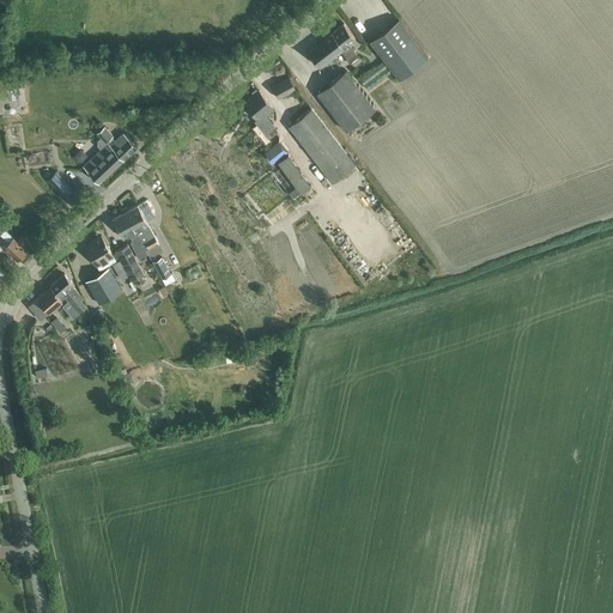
[(370,41),(399,79),(428,58),(398,19),(370,41)]
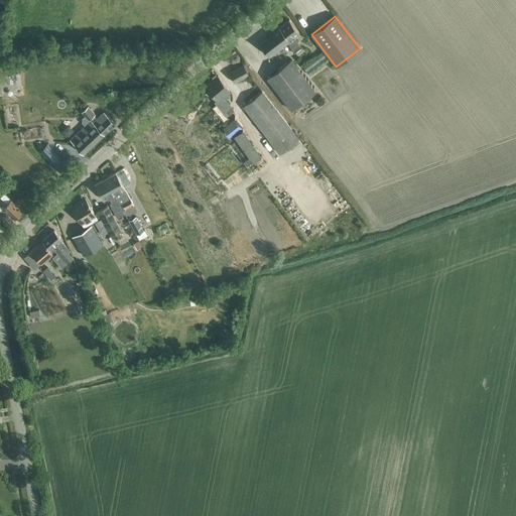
[(294,52),(301,47),(293,36),(298,32),(288,19),(259,42),(269,55),(286,42),(294,52)]
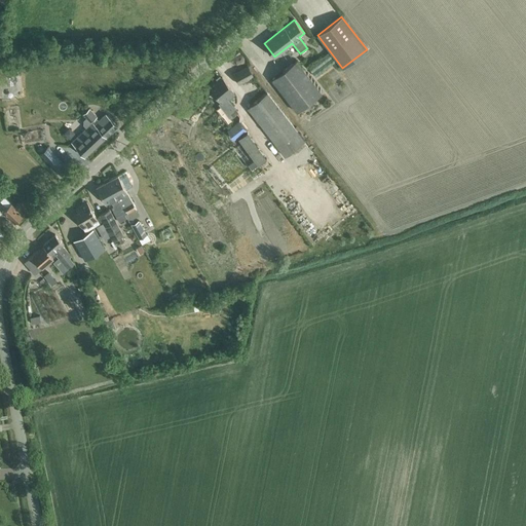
[(270,69),(277,65),(271,55),(264,60),(270,69)]
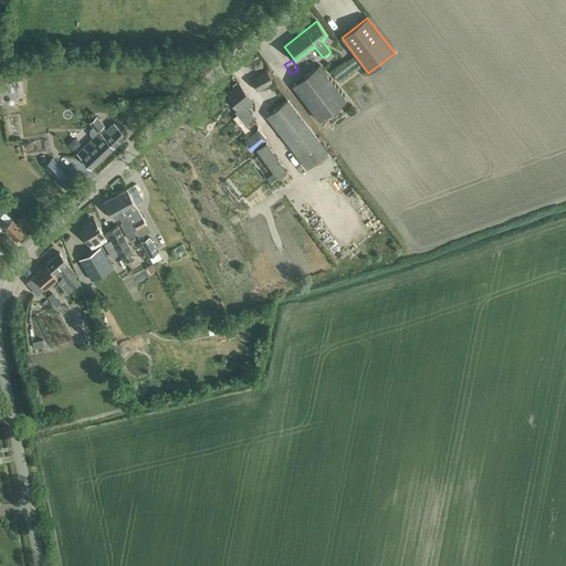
[(292,85),(320,121),(346,100),(318,65),(292,85)]
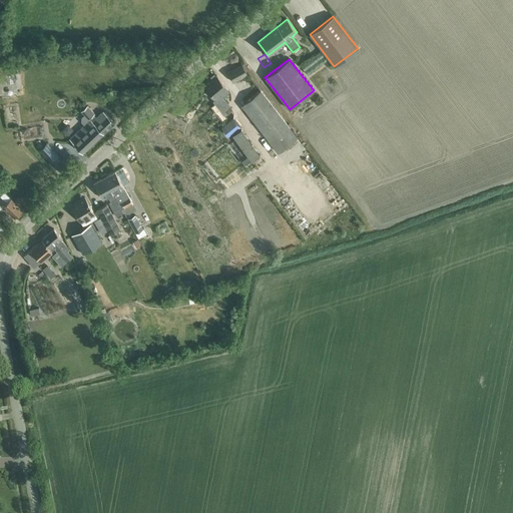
[(226,72),(231,83),(246,76),(240,65),(226,72)]
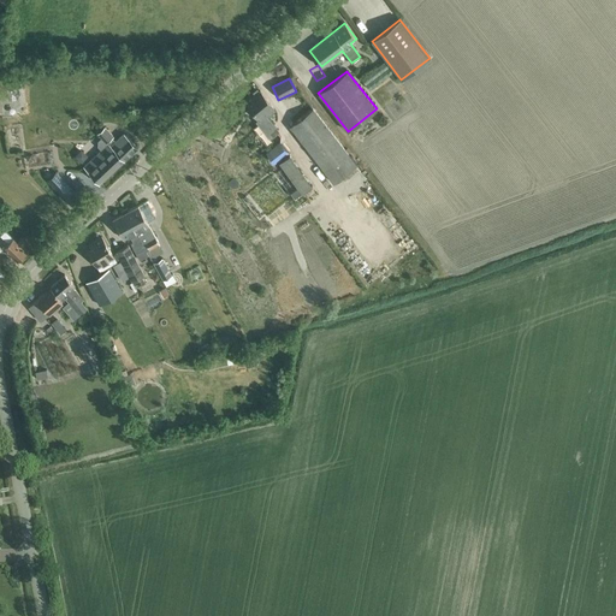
[(260,90),(246,102),(259,119),(256,122),(270,137),(278,130),(265,114),(266,114),(273,108),(260,90)]
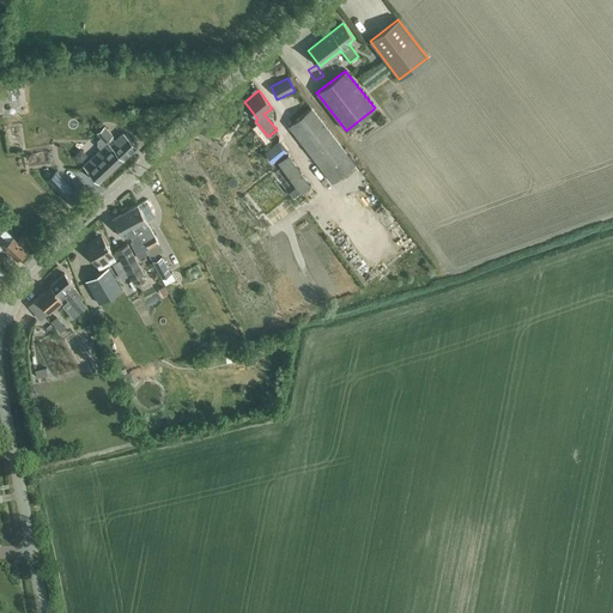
[(287,126),(332,182),(354,164),(311,108),(287,126)]
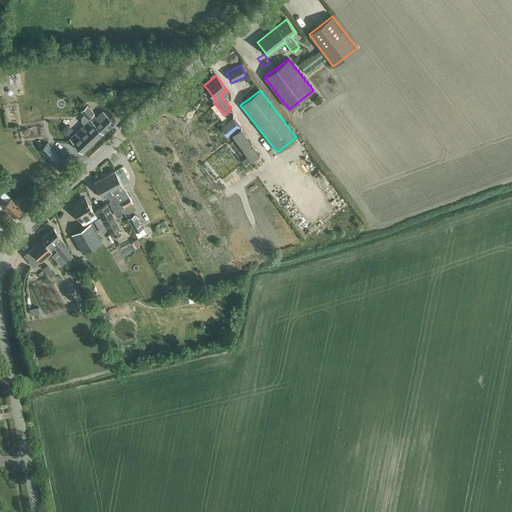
[(103,112),(97,119),(94,115),(95,114),(87,106),(82,111),(89,119),(70,138),(85,153),(115,124),(103,112)]
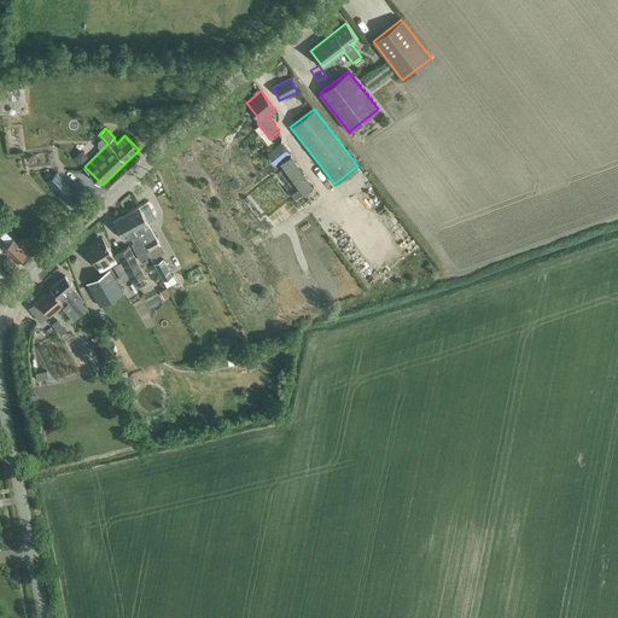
[(281,146),(286,152),(293,146),(289,140),(281,146)]
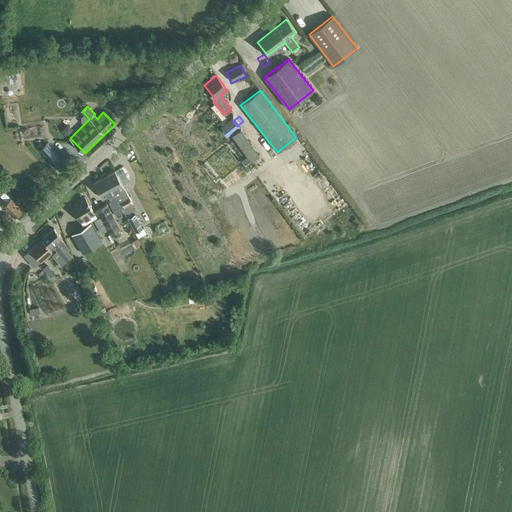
[(232,134),(250,160),(259,154),(240,128),(232,134)]
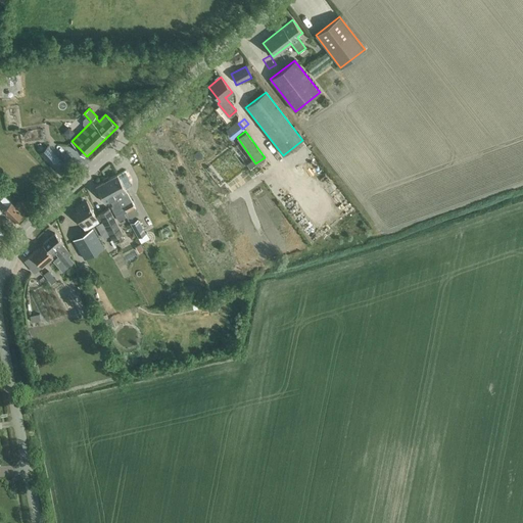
[(48,146),(41,153),(51,164),(58,157),(48,146)]
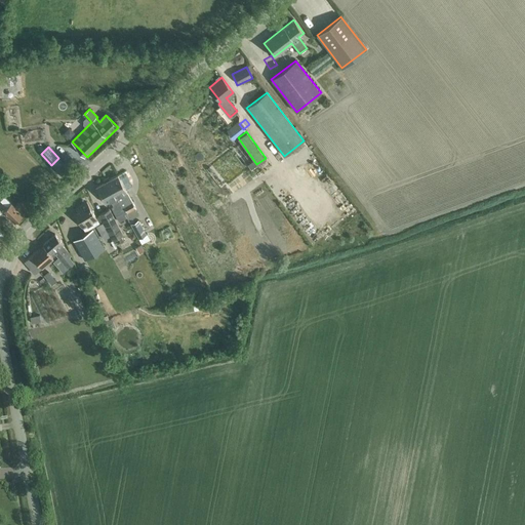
[(108,176),(106,178),(120,208),(119,209),(122,215),(123,215),(125,217),(126,217),(138,238),(147,234),(138,219),(134,221),(132,218),(138,215),(135,209),(136,208),(118,174),(109,179),(108,176)]
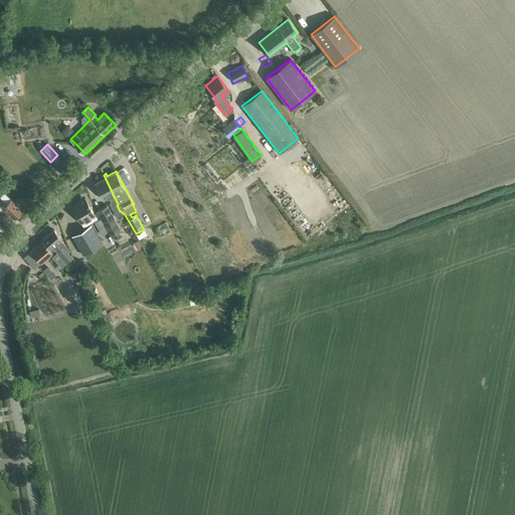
[(117,217),(123,213),(121,211),(120,211),(117,205),(118,204),(104,175),(101,176),(103,178),(94,183),(103,199),(108,197),(111,202),(109,203),(117,217)]
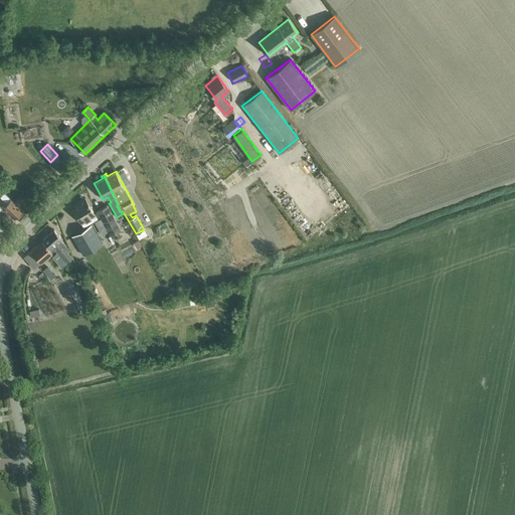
[(18,197),(14,201),(2,190),(0,192),(3,195),(2,196),(7,202),(3,206),(15,218),(23,209),(21,207),(25,203),(18,197)]
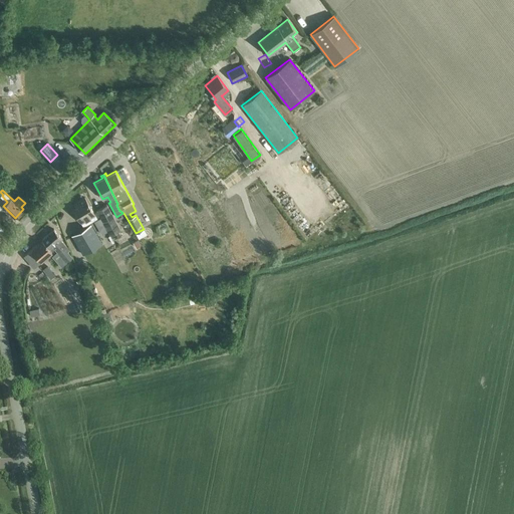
[(70,206),(82,226),(95,218),(84,198),(70,206)]
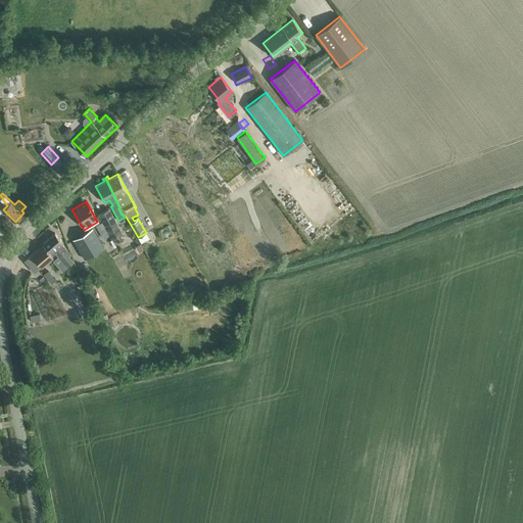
[(98,214),(112,239),(123,234),(108,208),(98,214)]
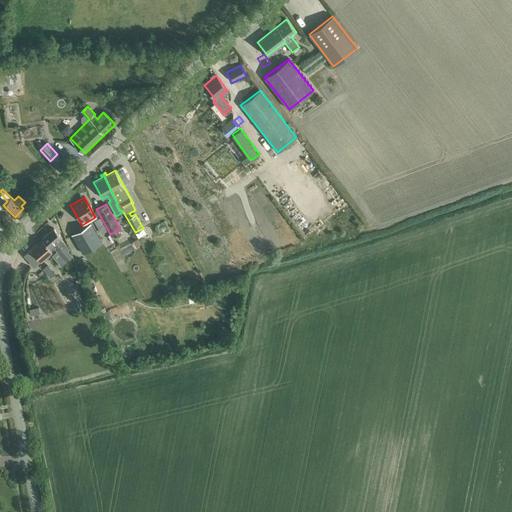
[(71,235),(82,254),(102,243),(91,224),(71,235)]
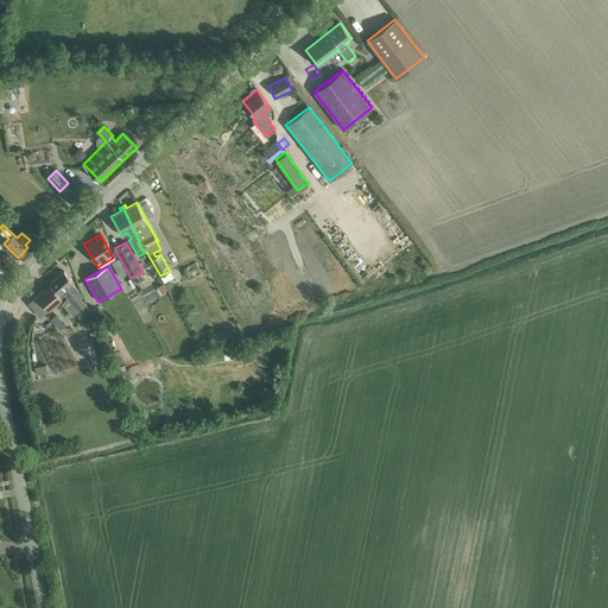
[(80,298),(82,296),(71,284),(73,283),(63,272),(29,304),(42,318),(62,299),(61,298),(65,295),(78,310),(86,304),(80,298)]
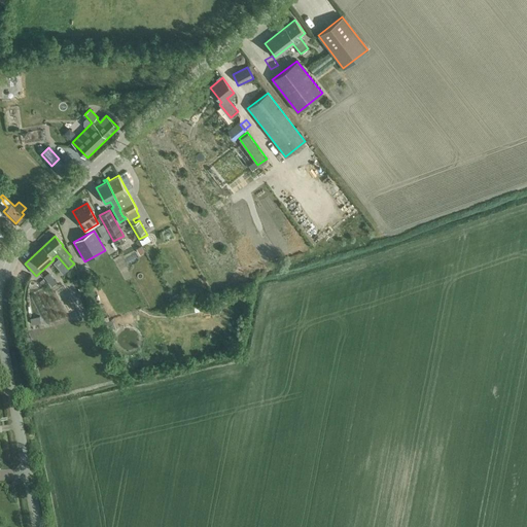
[(149,245),(152,255),(157,253),(154,243),(149,245)]
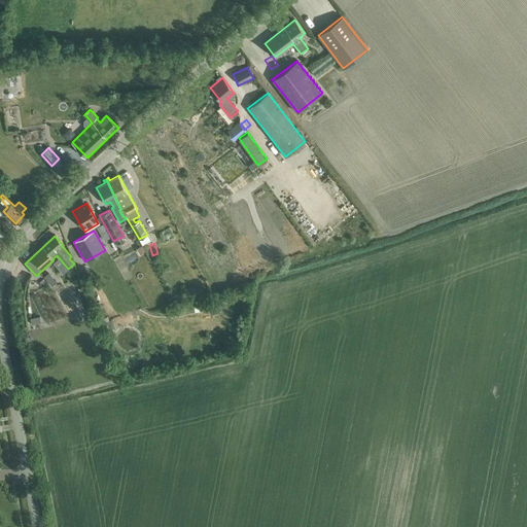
[(43,276),(51,286),(56,282),(47,273),(43,276)]
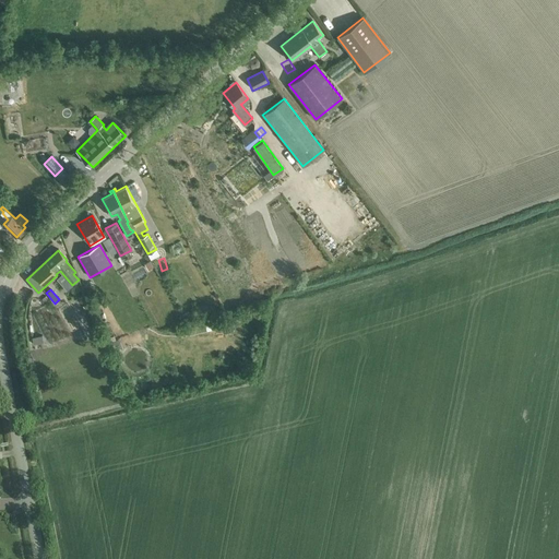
[(36,332),(37,341),(48,339),(47,330),(36,332)]
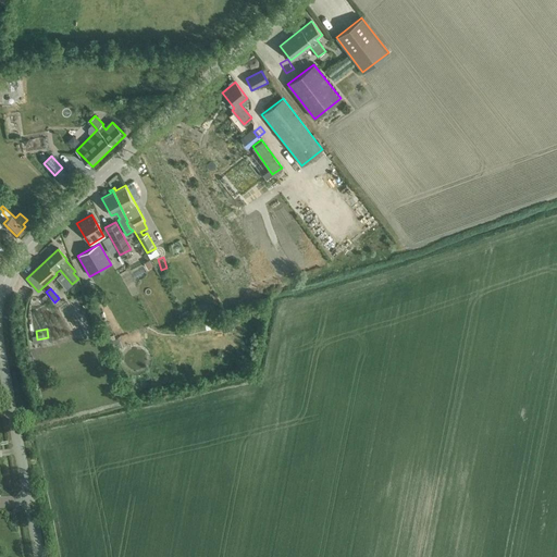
All buildings are outlined.
